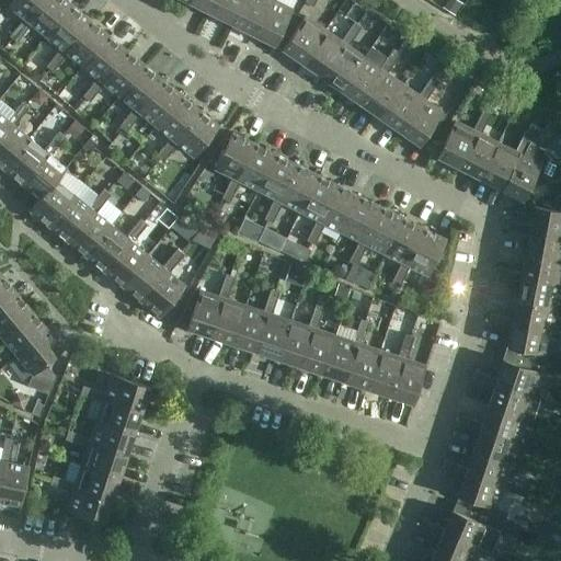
[(45,0),(13,0),(10,4),(25,18),(18,26),(24,33),(32,23),(29,21),(45,0)]
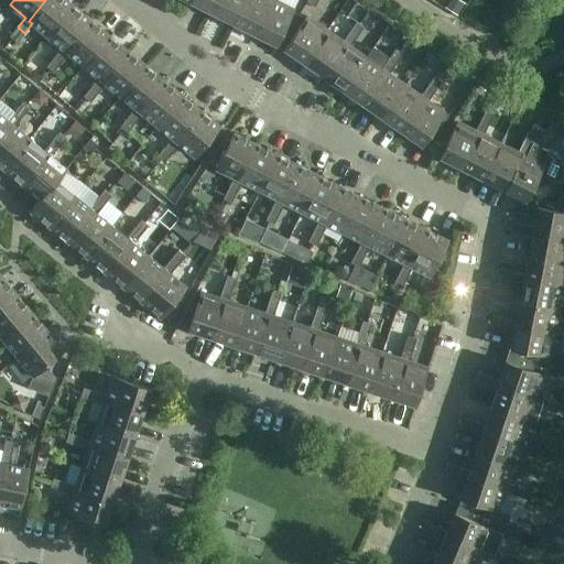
[(45,0),(29,21),(32,23),(46,35),(72,6),(64,0),(45,0)]
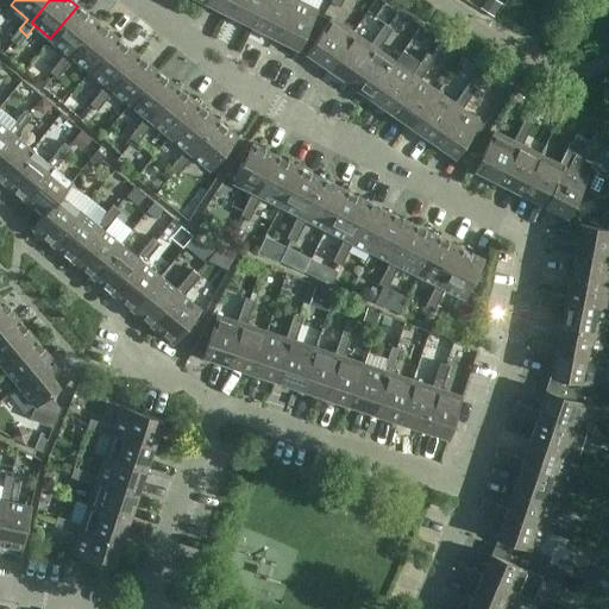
[(206,0),(205,2),(228,14),(234,0),(206,0)]
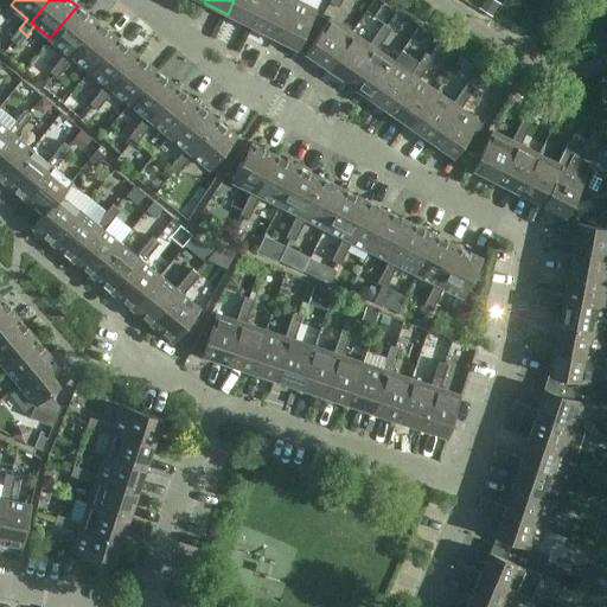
[(234,0),(228,14),(250,25),(262,0),(234,0)]
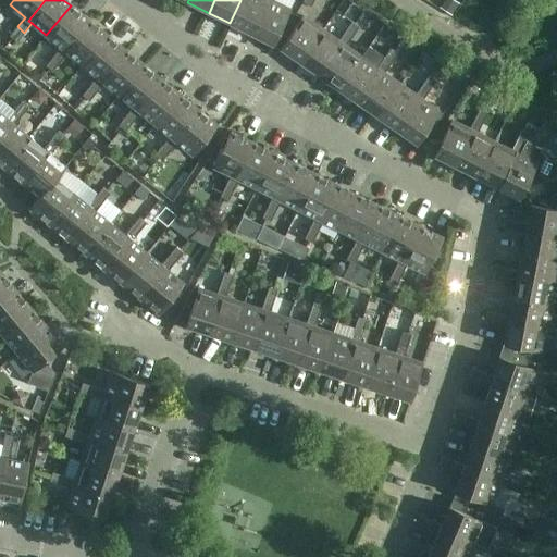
[(240,0),(230,23),(250,34),(267,0),(240,0)]
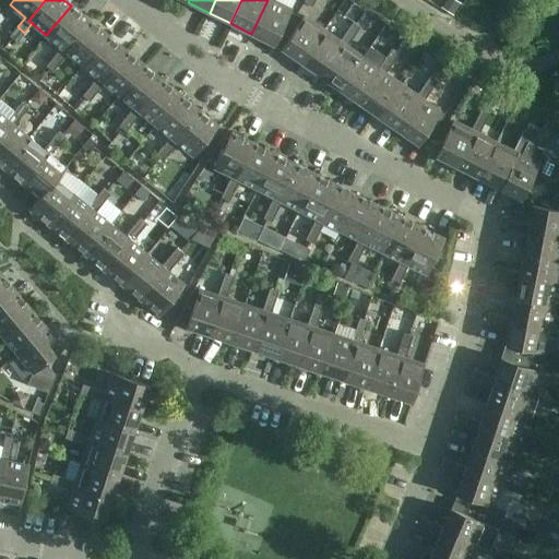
[(268,0),(251,34),(273,45),(290,10),(273,1),(273,0),(268,0)]
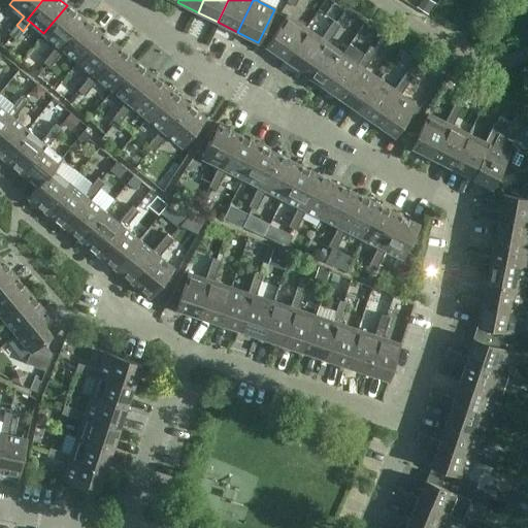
[(67,5),(43,33),(58,44),(51,54),(58,59),(64,51),(61,47),(84,20),(67,5)]
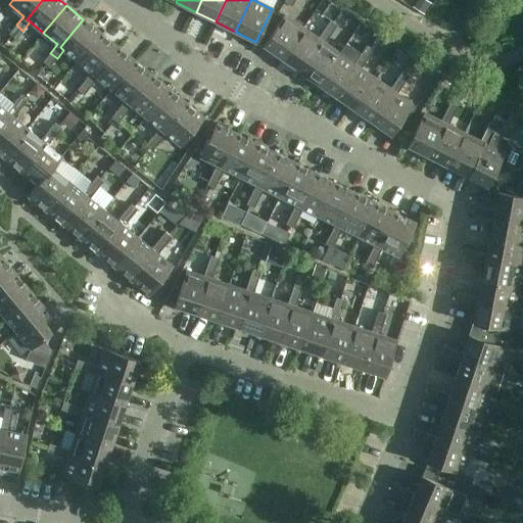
[(282,58),(302,29),(284,15),(264,46),(282,58)]
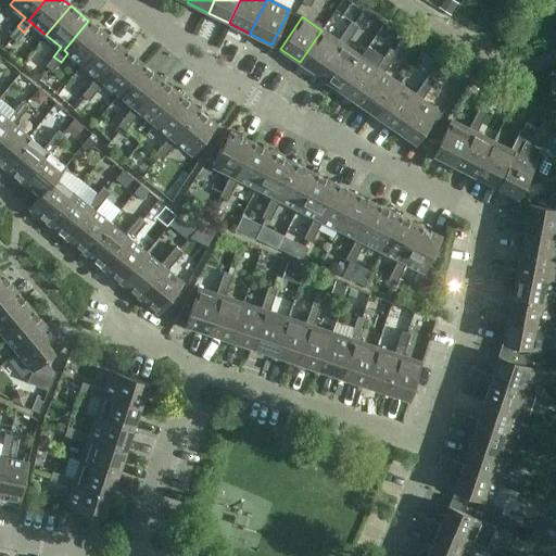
[(64,50),(67,53),(83,65),(106,36),(88,21),(64,50)]
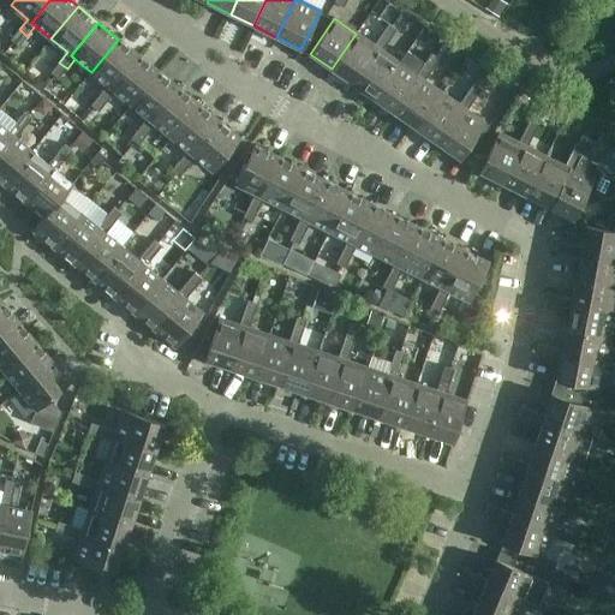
[(389,41),(396,30),(388,24),(381,35),(389,41)]
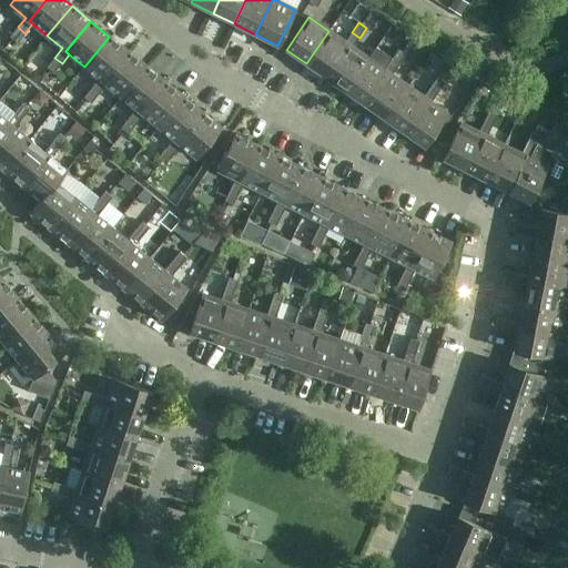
[(17,43),(24,33),(18,27),(9,38),(17,43)]
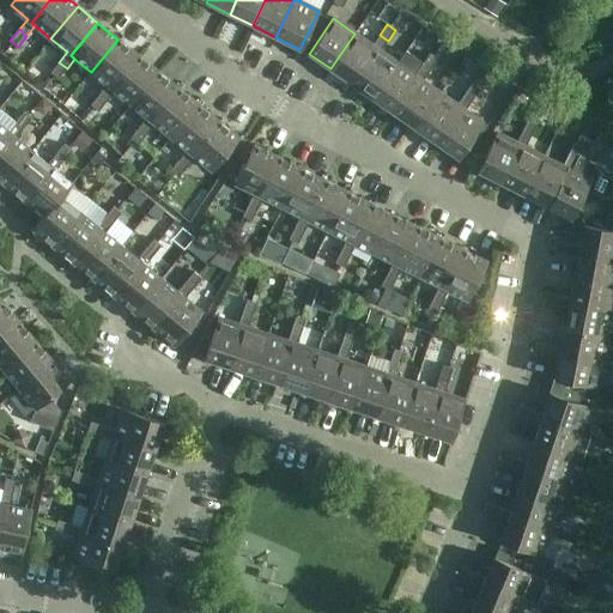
[(376,48),(372,46),(354,34),(331,68),(352,84),(376,48)]
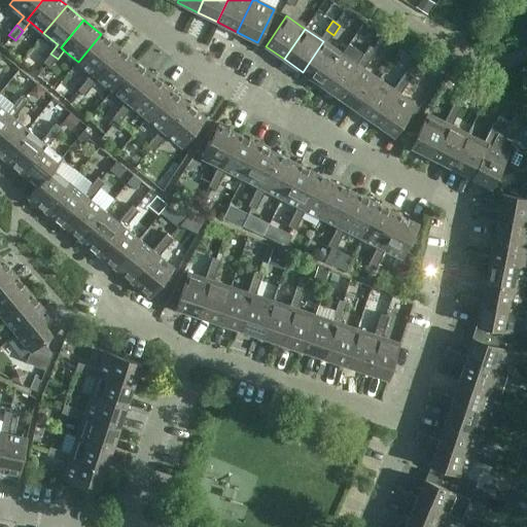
[(320,84),(342,55),(327,44),(334,35),(326,30),(320,39),(323,41),(303,72),(320,84)]
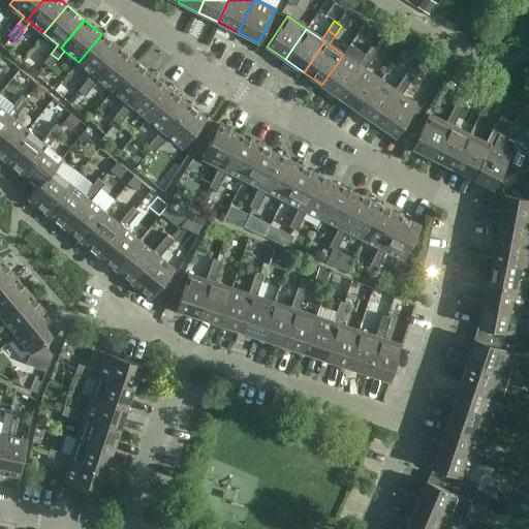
[(119,48),(101,34),(79,62),(92,73),(86,82),(92,87),(99,79),(96,76),(119,48)]
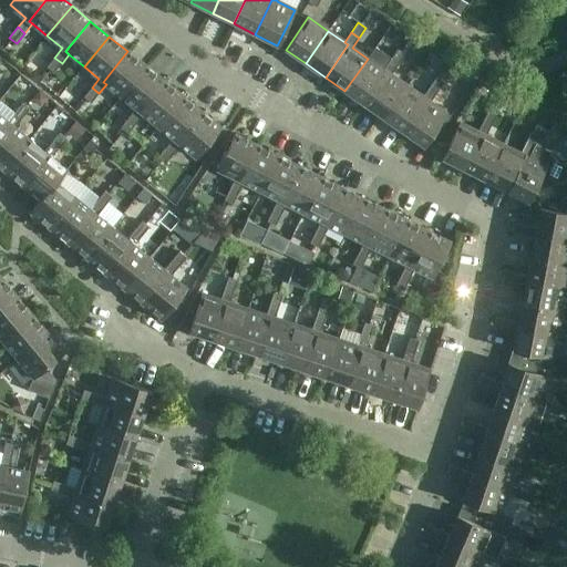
[(344,91),(364,105),(387,72),(383,70),(390,60),(391,59),(375,49),(368,59),(344,91)]
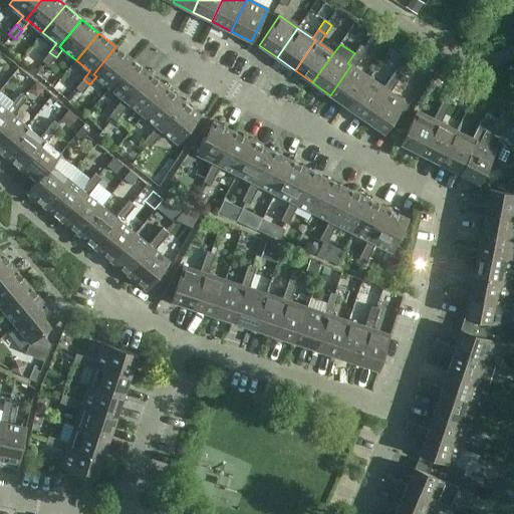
[(354,53),(353,54),(360,59),(366,50),(359,45),(354,53)]
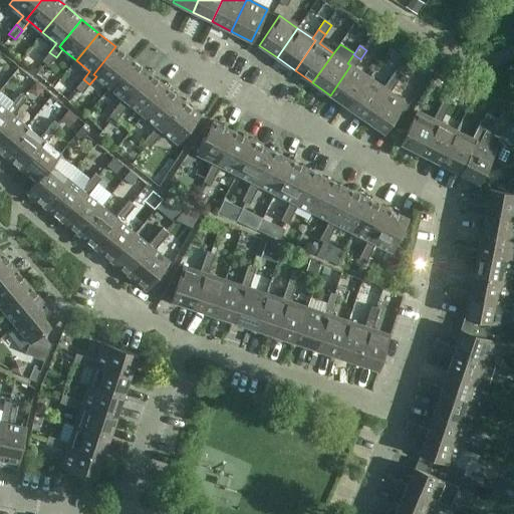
[(96,76),(109,87),(133,60),(115,46),(93,74),(96,76)]
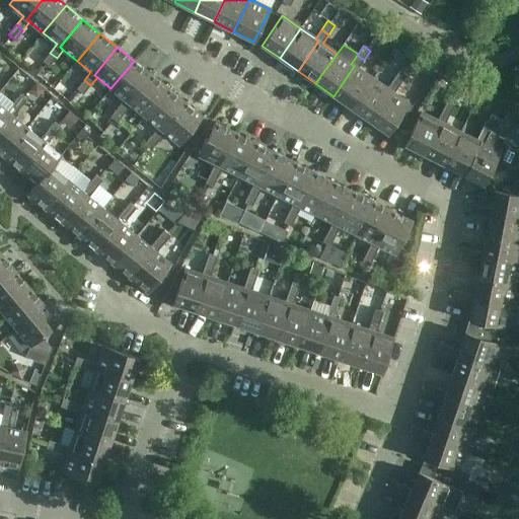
[(43,62),(49,67),(57,58),(50,53),(43,62)]
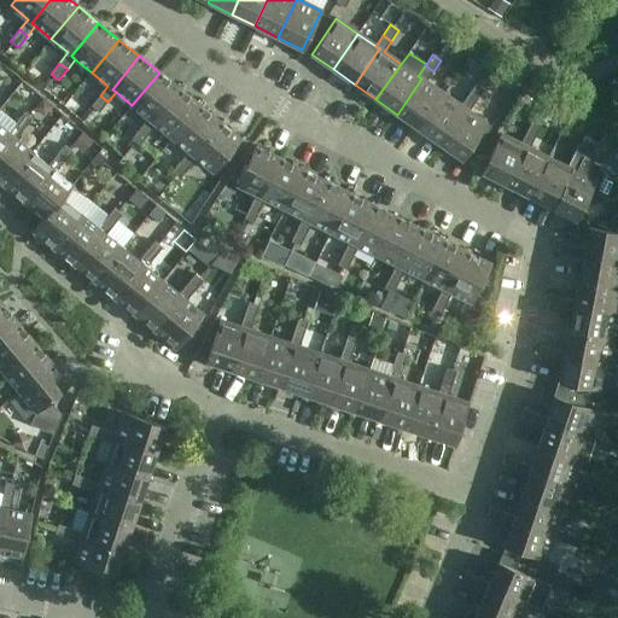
[(397,115),(419,129),(443,94),(426,81),(433,71),(425,65),(418,76),(421,79),(397,115)]
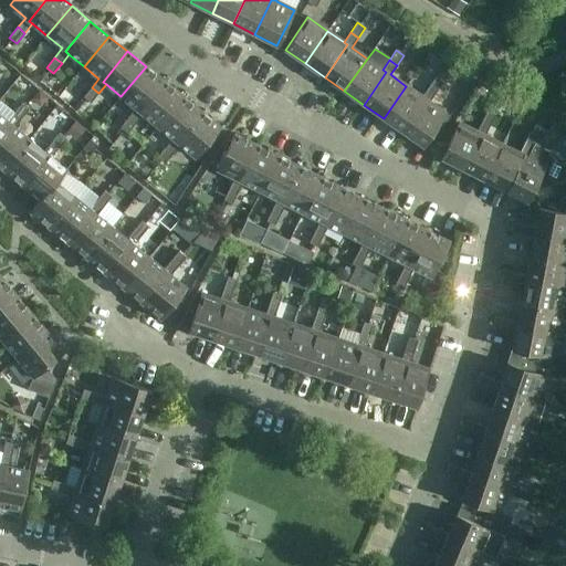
[(135,124),(143,115),(139,112),(164,82),(146,66),(121,96),(136,108),(128,118),(135,124)]
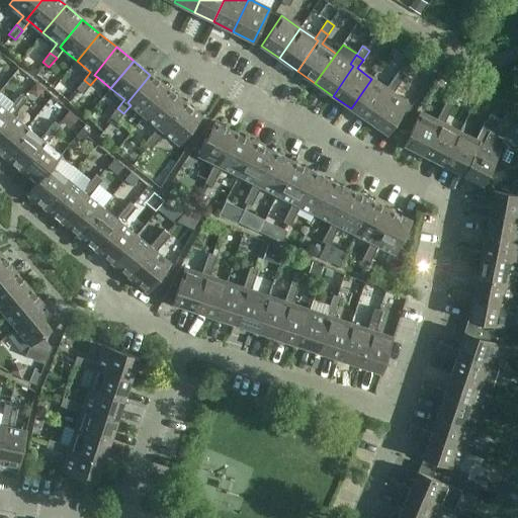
[(400,84),(406,76),(399,71),(393,80),(400,84)]
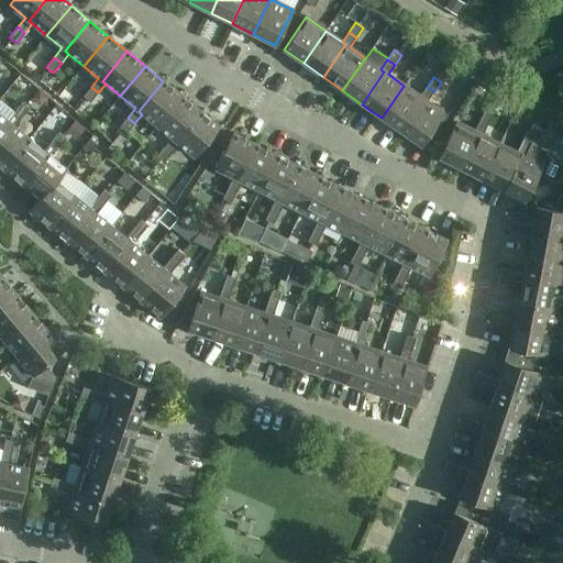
[(181,96),(163,81),(139,111),(142,114),(157,127),(181,96)]
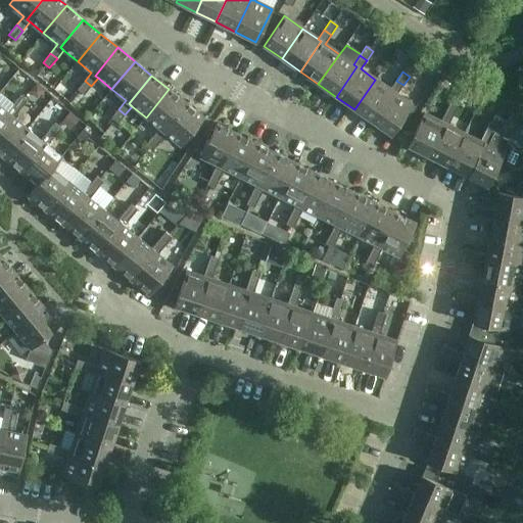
[(354,109),(372,122),(393,92),(389,89),(375,80),(354,109)]
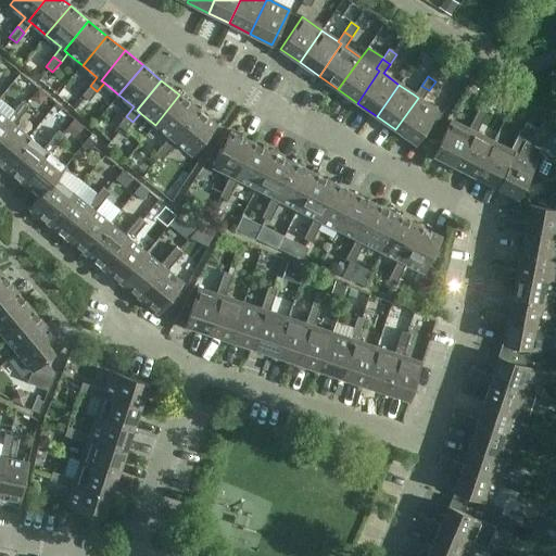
[(90,86),(81,96),(89,101),(97,91),(90,86)]
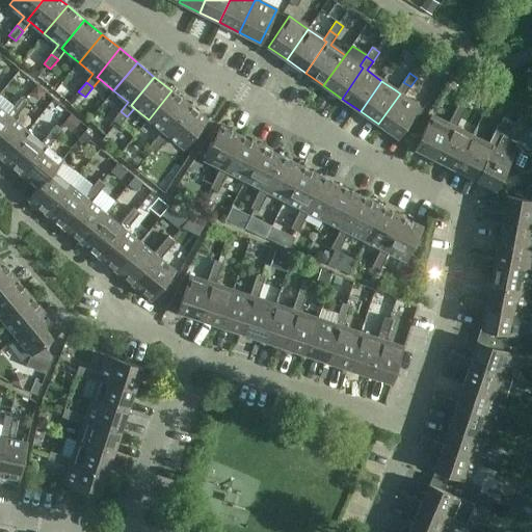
[(403,96),(410,86),(403,82),(396,90),(400,94),(378,124),(398,137),(419,107),(403,96)]
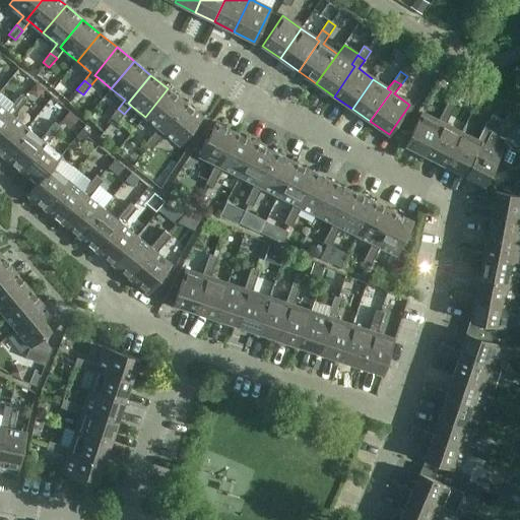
[(158,141),(166,133),(161,130),(185,103),(168,88),(145,117),(158,128),(151,136),(158,141)]
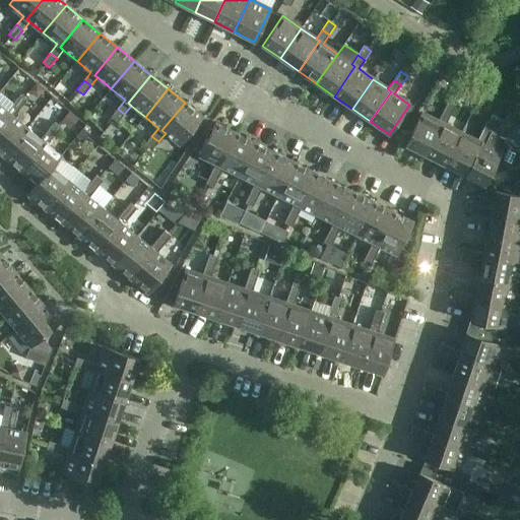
[(466,93),(462,102),(472,107),(476,99),(466,93)]
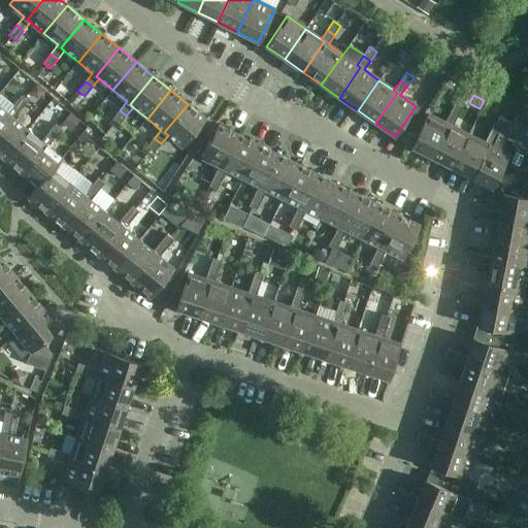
[(20,110),(27,102),(21,96),(13,105),(20,110)]
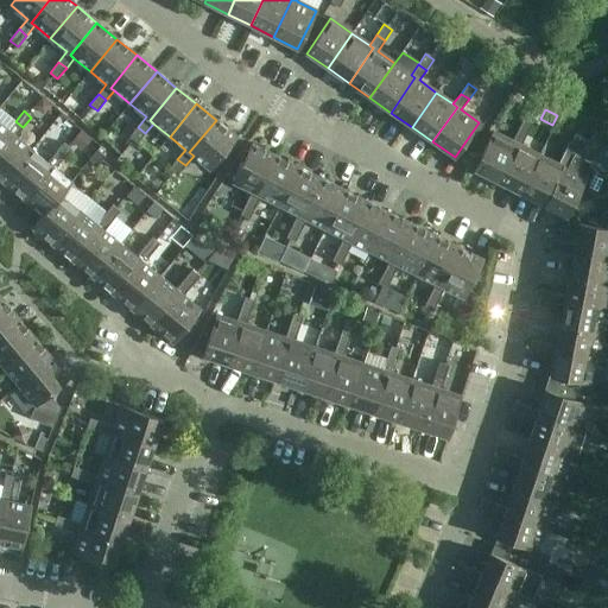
[(526,134),(532,124),(524,119),(518,131),(526,134)]
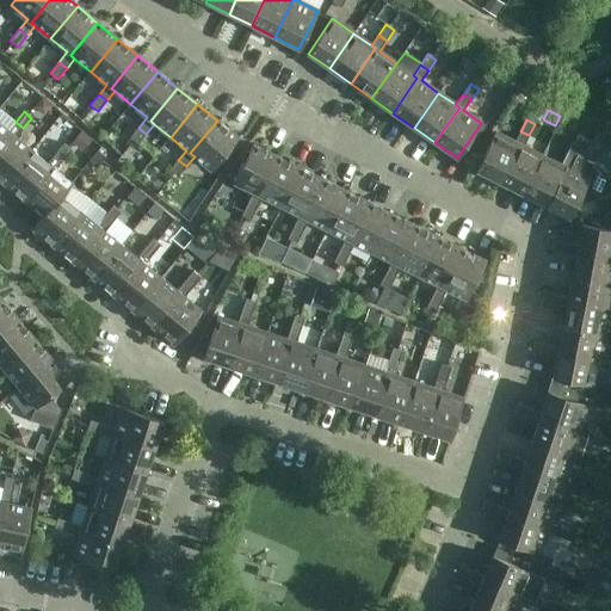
[(195,156),(210,171),(238,137),(217,121),(190,153),(195,156)]
